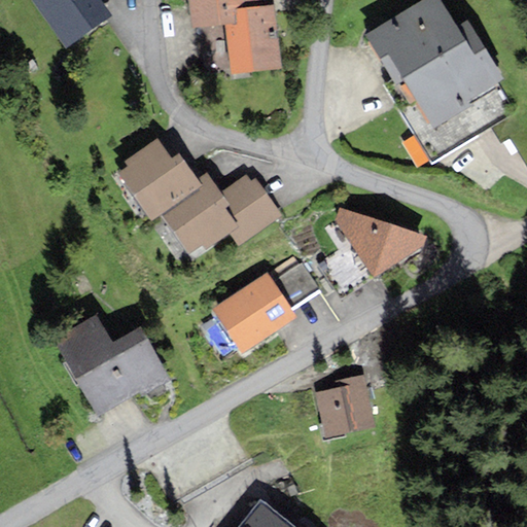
[(31,0),(64,47),(111,15),(100,0),(31,0)]
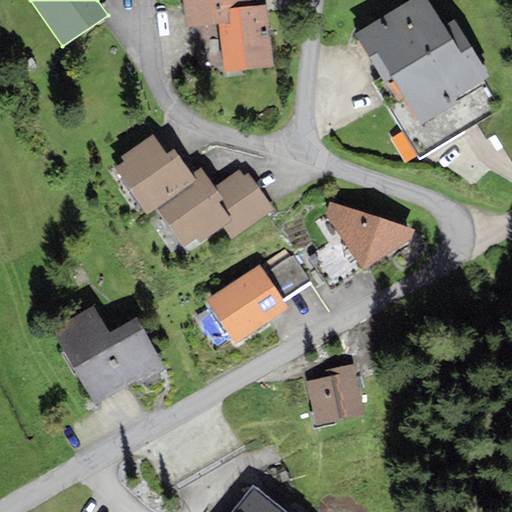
[(273,68),(264,0),(182,0),(185,27),(219,23),(225,73),(273,68)]
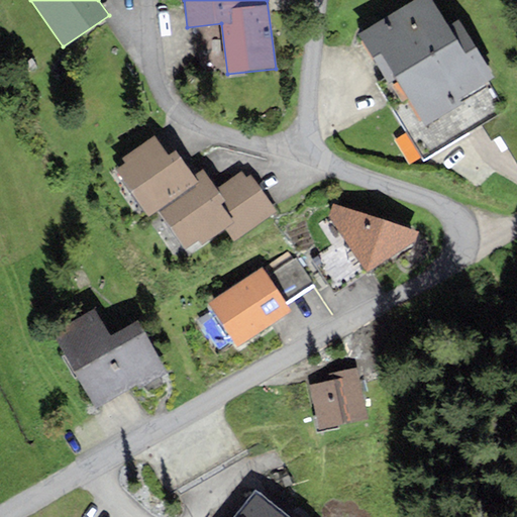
[(448,26),(431,0),(414,0),(357,35),(389,85),(396,80),(425,127),(487,89),(484,85),(494,79),(457,20),(448,26)]
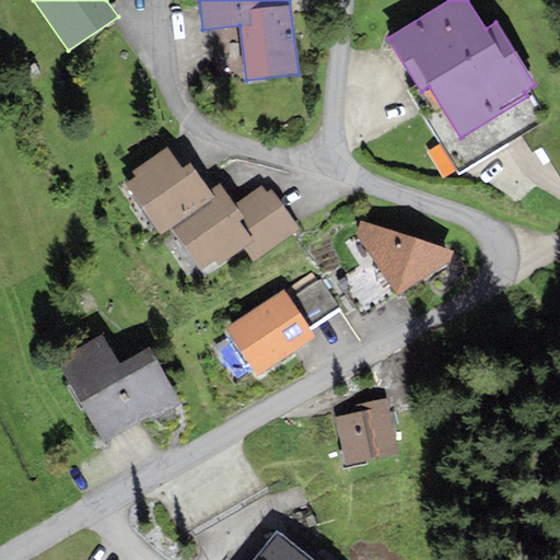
[(137,176),(125,185),(161,235),(171,229),(214,197),(209,190),(189,164),(183,168),(166,147),(132,172),(137,176)]
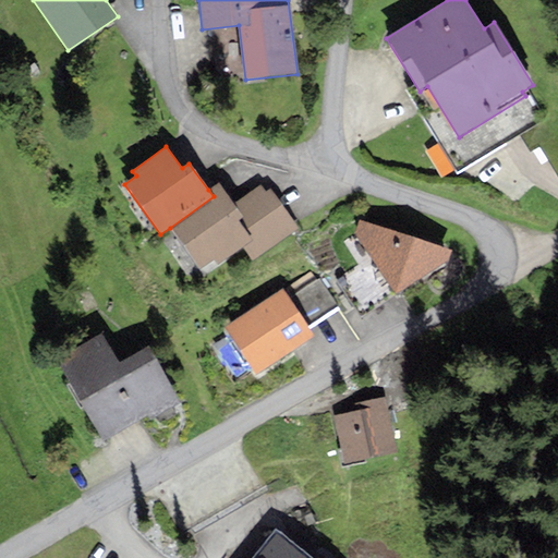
[(234,204),(223,189),(218,182),(208,190),(214,196),(170,228),(199,268),(213,259),(217,265),(242,246),(246,243),(252,240),(239,221),(244,217),(234,204)]
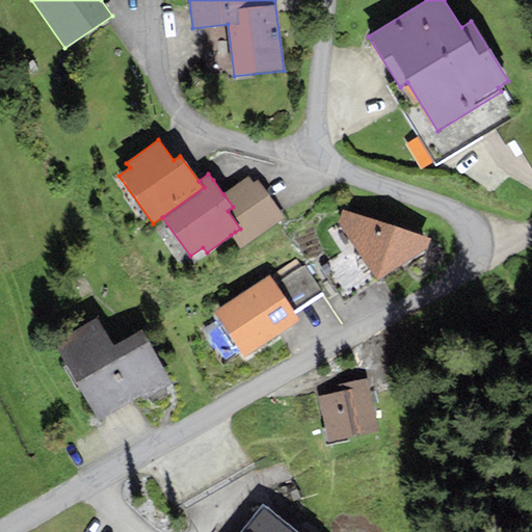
[(248,176),(223,194),(233,207),(228,211),(240,229),(235,232),(231,235),(241,249),(285,218),(258,180),(254,183),(248,176)]
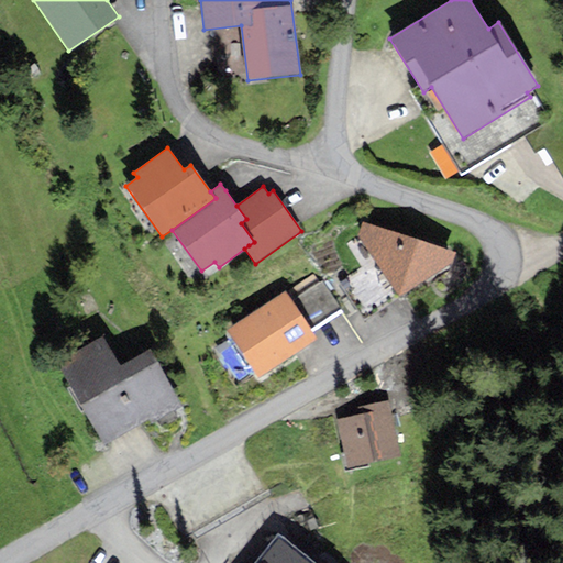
[(456,253),(363,222),(359,235),(398,297),(451,264),(456,253)]
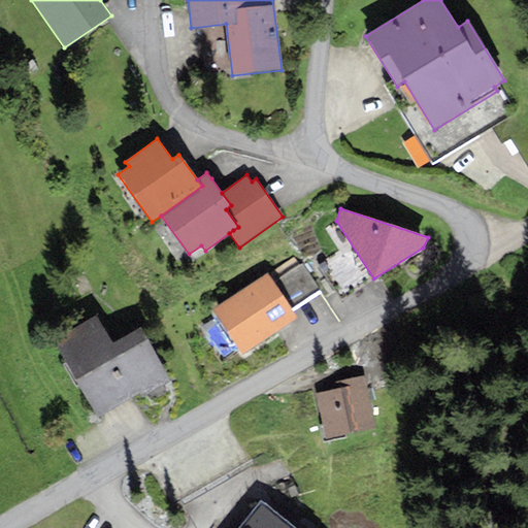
[(269,274),(274,283),(300,265),(295,258),(269,274)]
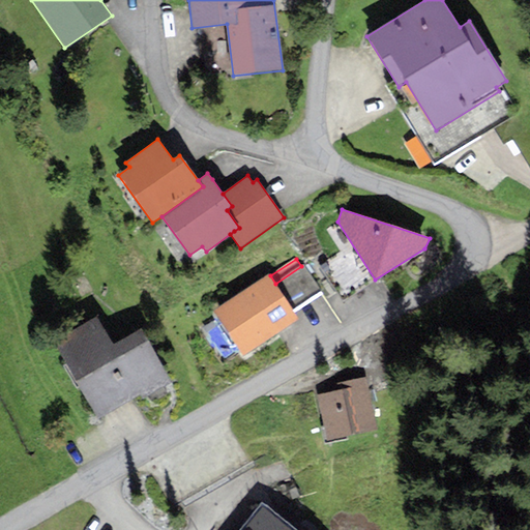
[(275,284),(292,308),(320,290),(303,265),(301,266),(275,284)]
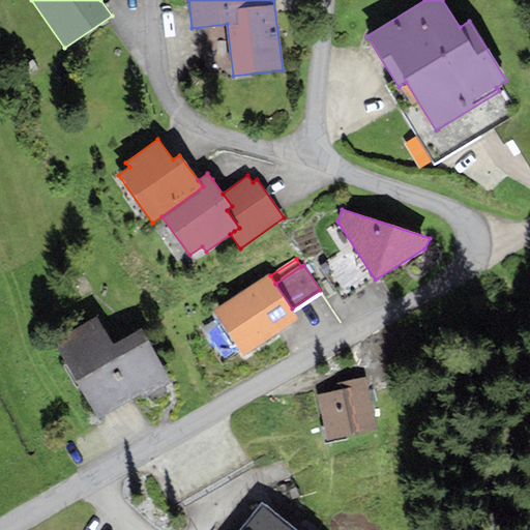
[(212,311),(242,356),(298,319),(292,308),(275,284),(270,275),(268,274),(212,311)]
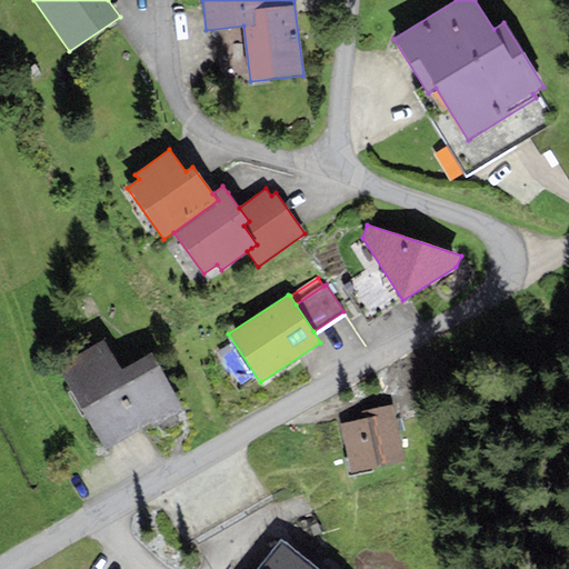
[(105,451),(183,410),(152,353),(121,370),(105,340),(58,365),(105,451)]
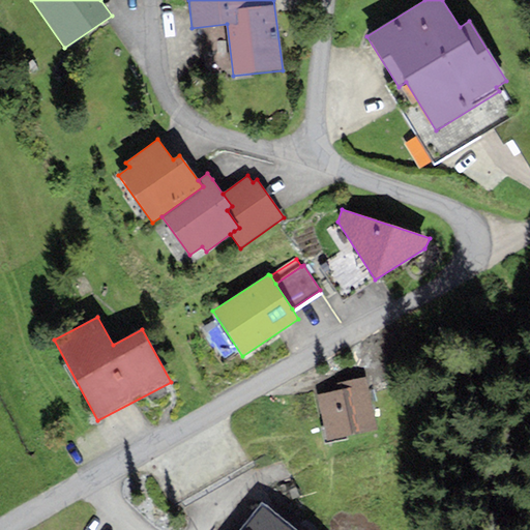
[(327,441),(377,429),(365,377),(337,383),(340,389),(317,395),(327,441)]
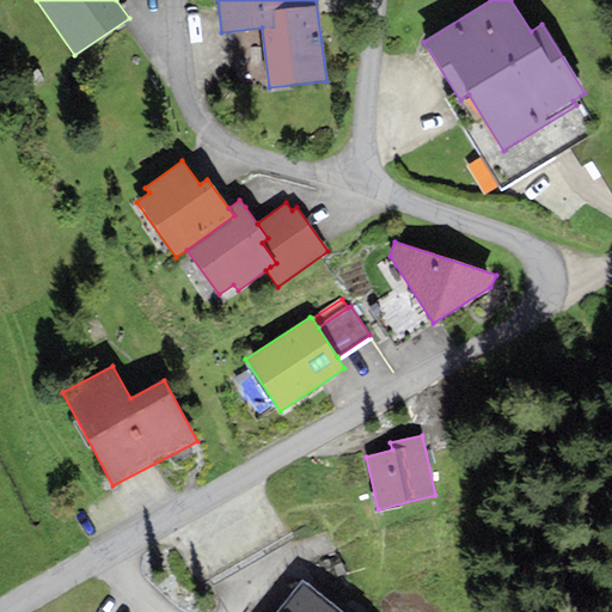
[(341,611),(304,582),(279,611),(341,611)]
